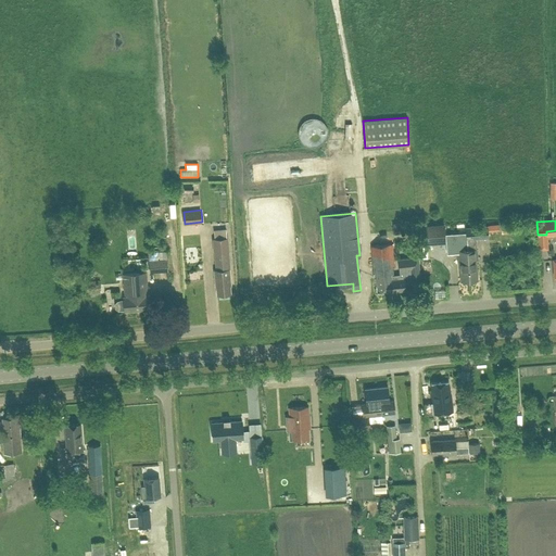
[(392,224),(393,235),(402,234),(401,223),(392,224)]
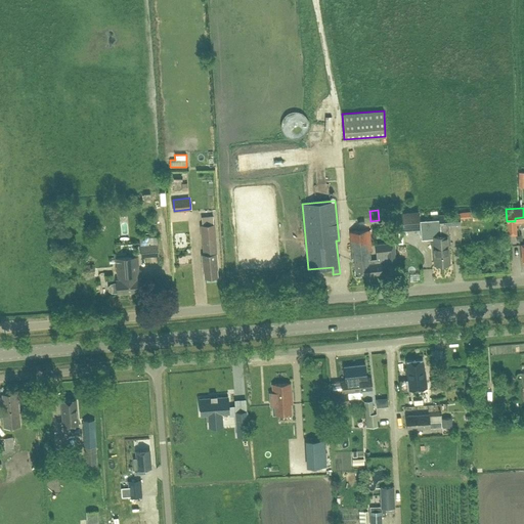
[(472,220),(485,219),(484,211),(472,212),(472,220)]
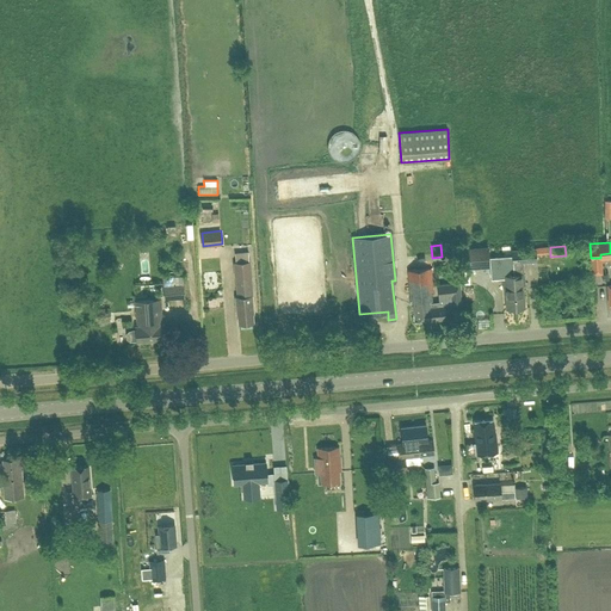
[(487,247),(460,248),(461,266),(488,264),(487,247)]
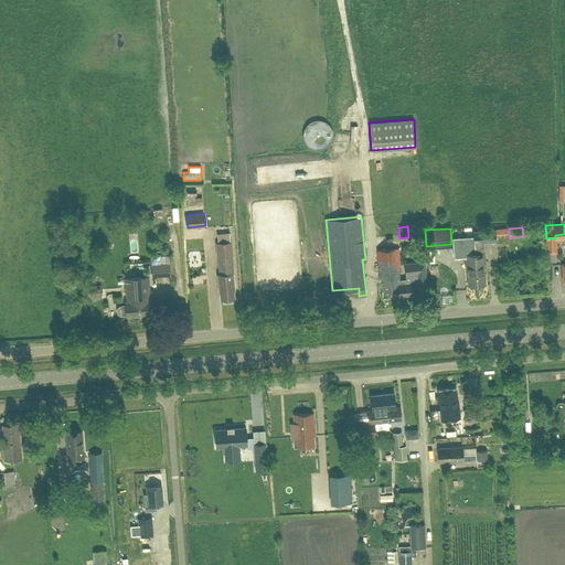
[(476,274),(476,284),(484,284),(483,263),(484,263),(482,242),(496,241),(494,230),(472,231),(472,235),(475,272),(477,270),(477,274),(476,274)]
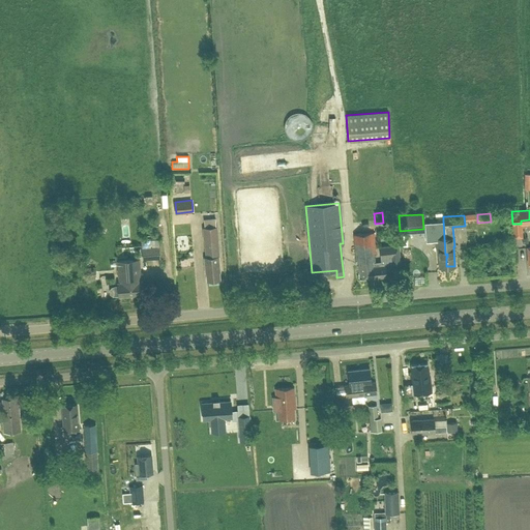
[(424,241),(435,240),(436,248),(437,247),(439,267),(446,266),(446,257),(447,257),(447,254),(445,255),(443,221),(423,222),(424,241)]
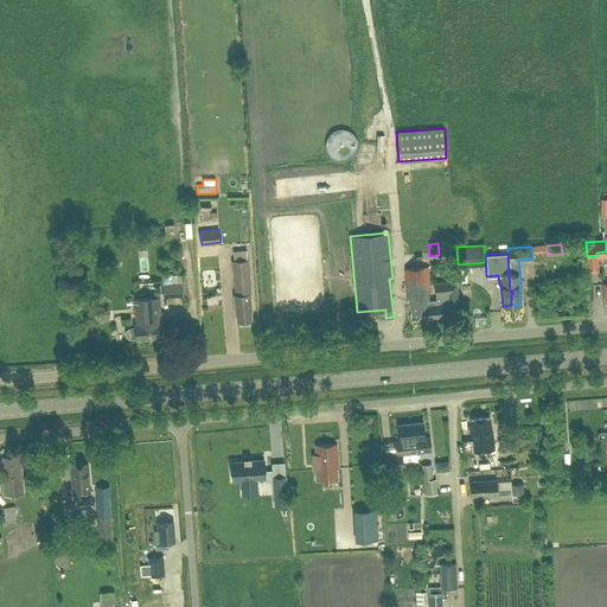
[(235,275),(237,293),(232,293),(235,312),(236,312),(236,320),(251,319),(250,311),(251,311),(250,292),(248,274),(247,260),(234,261),(235,275)]
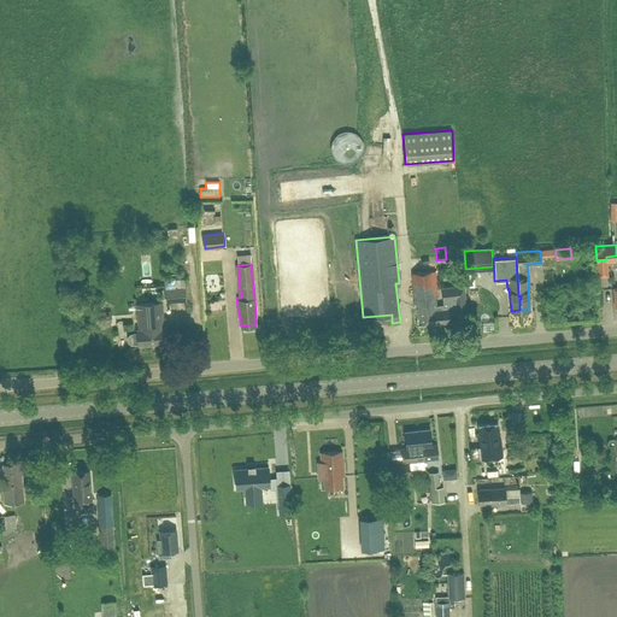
[(554,269),(544,272),(547,283),(558,280),(554,269)]
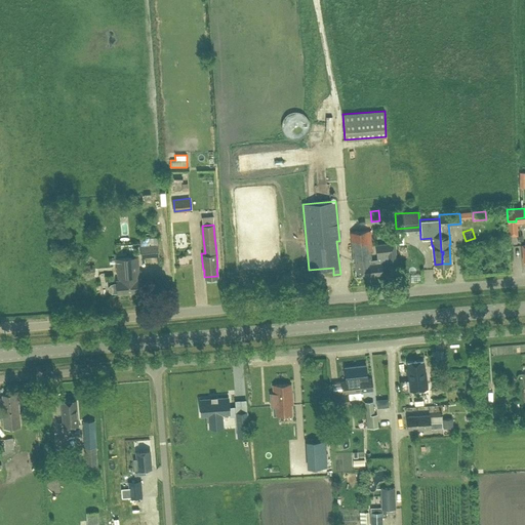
[(374,273),(372,258),(370,230),(350,232),(353,261),(354,261),(356,275),(374,273)]
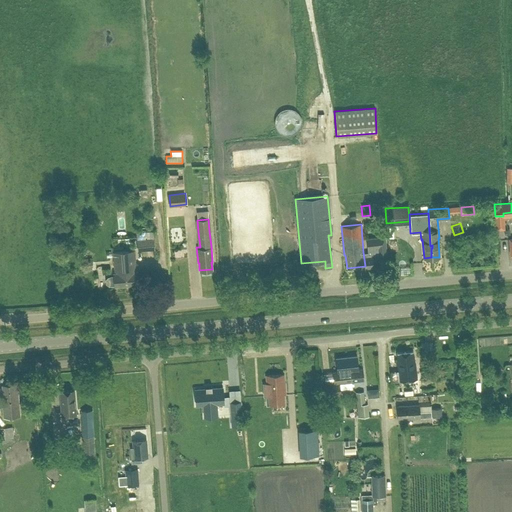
[(136,232),(138,250),(147,249),(147,250),(152,249),(154,248),(152,230),(136,232)]
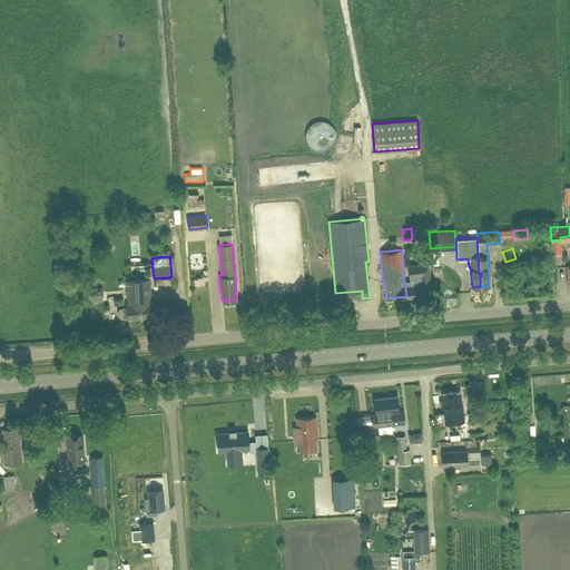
[(206,272),(206,258),(195,258),(194,272),(206,272)]
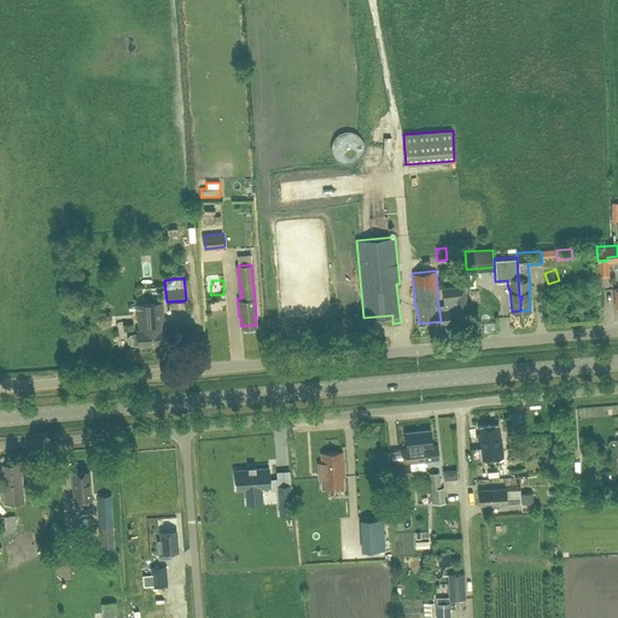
[(441,321),(453,320),(452,313),(454,312),(460,308),(459,305),(468,305),(466,284),(444,286),(447,304),(438,304),(441,321)]
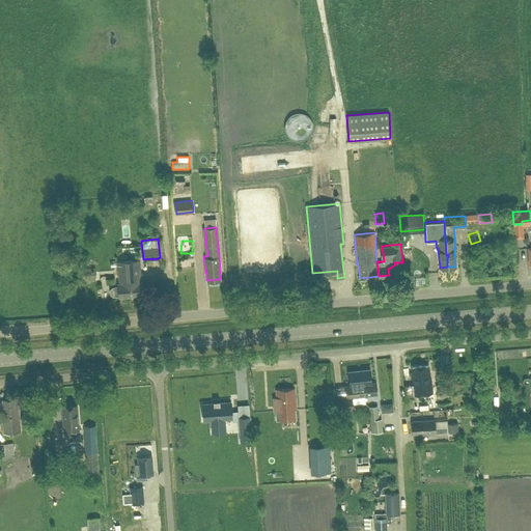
[(113,296),(116,297),(118,297),(144,294),(143,281),(141,281),(139,259),(117,261),(119,283),(118,283),(118,286),(115,286),(112,287),(110,289),(110,295),(113,296)]
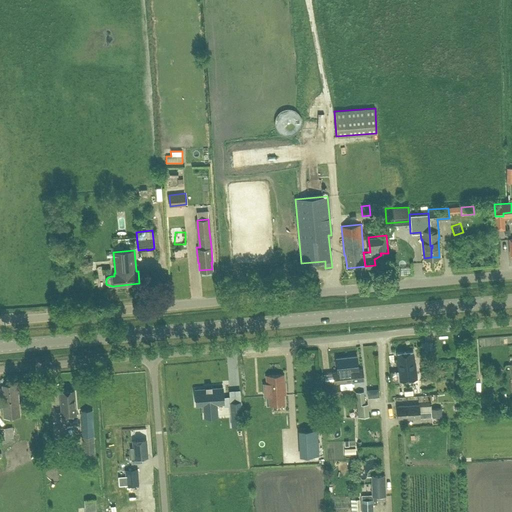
[(92,266),(92,258),(81,259),(82,267),(92,266)]
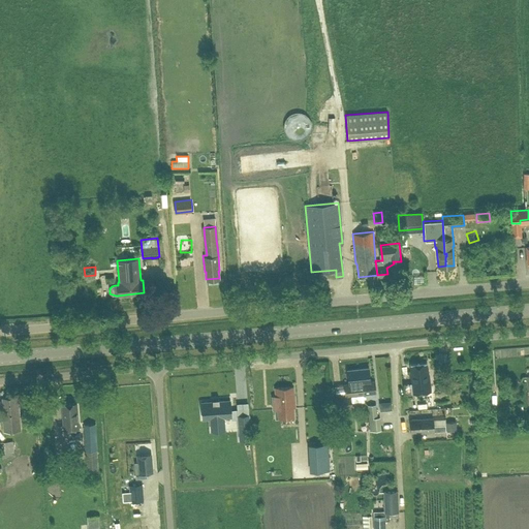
[(404,394),(430,392),(429,380),(428,371),(427,362),(409,364),(410,373),(409,373),(410,382),(403,383),(404,394)]
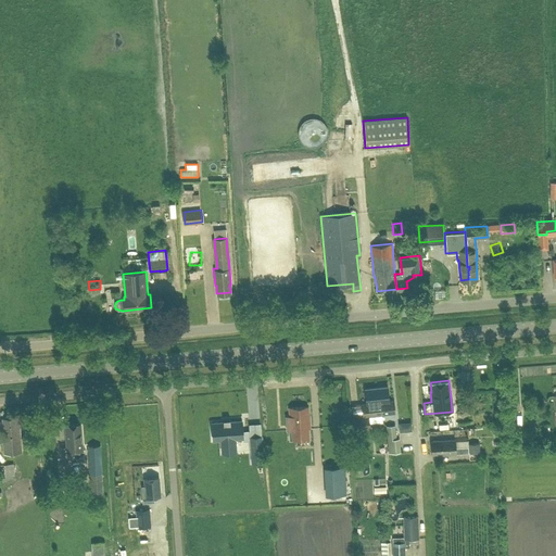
[(376,387),(378,414),(394,412),(393,400),(389,401),(387,386),(376,387)]
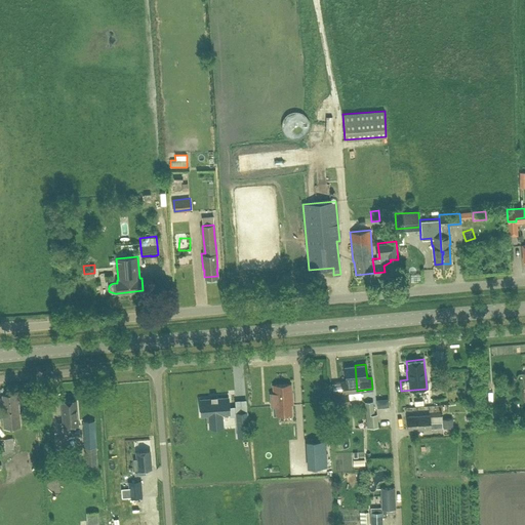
[(357,391),(355,365),(344,366),(346,380),(341,380),(342,393),(330,394),(332,405),(349,403),(348,392),(357,391)]
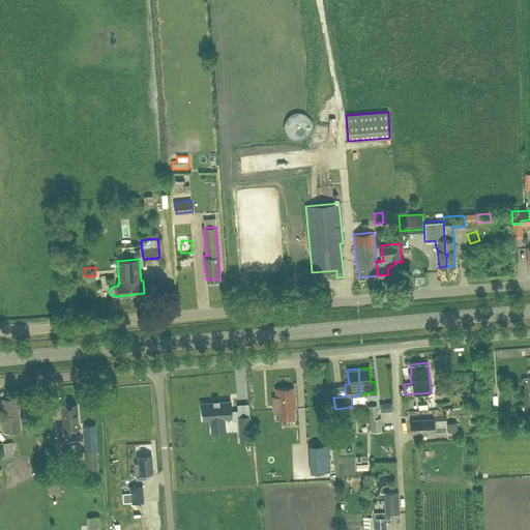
[(272,396),(272,403),(272,409),(274,409),(275,418),(294,417),(294,412),(295,412),(295,411),(294,411),(293,408),(295,408),(295,396),(294,396),(294,387),(274,388),(275,396),(272,396)]
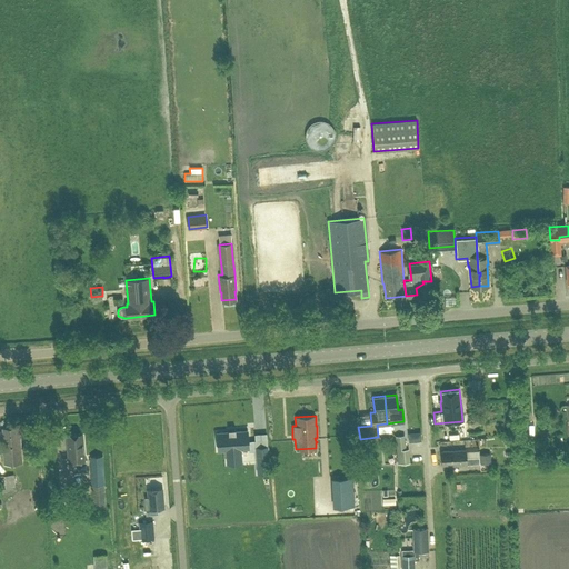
[(3,462),(21,461),(19,426),(1,427),(3,445),(1,445),(3,462)]
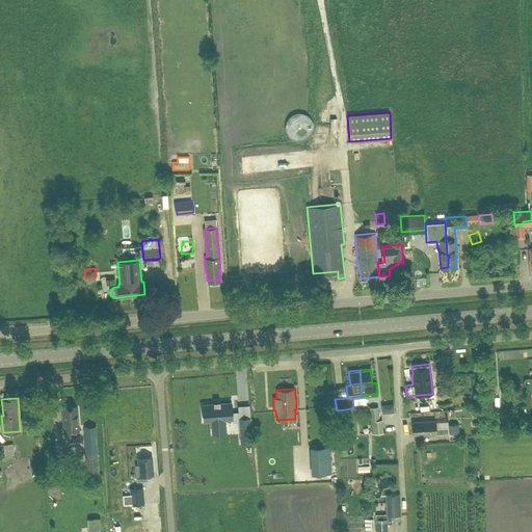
[(213,403),(202,404),(204,421),(211,421),(212,426),(212,429),(225,428),(224,425),(224,420),(233,419),(232,408),(232,405),(231,402),(219,403),(219,401),(213,401),(213,403)]
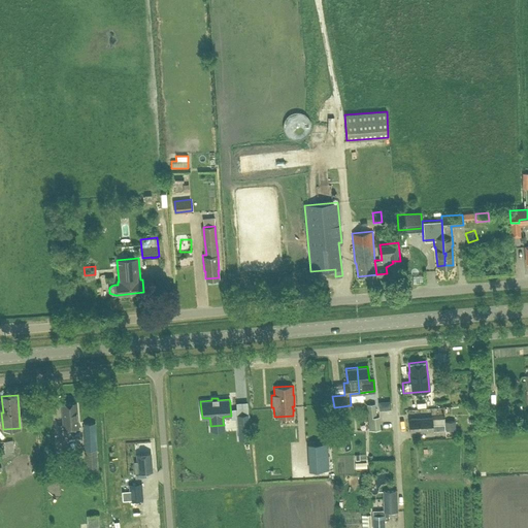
[(63,428),(78,427),(76,401),(61,402),(63,428)]
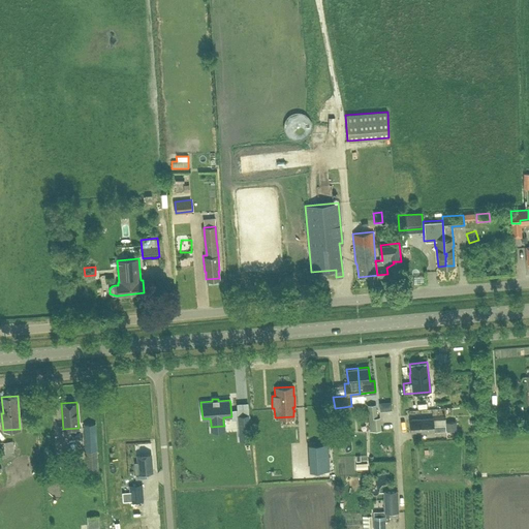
[(377,416),(376,404),(367,405),(369,431),(381,430),(380,416),(377,416)]
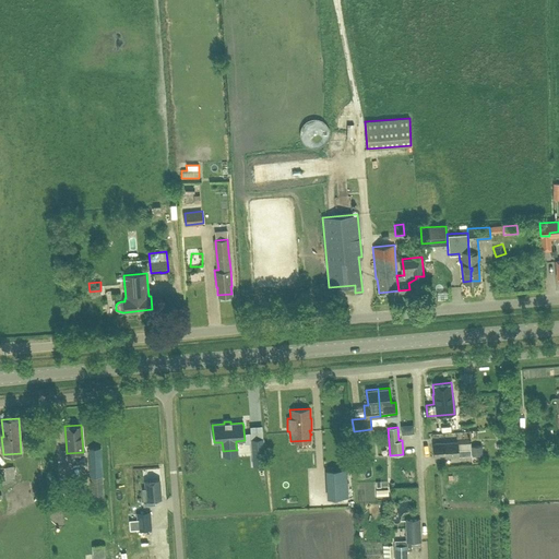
[(263,438),(250,439),(252,465),(264,464),(263,438)]
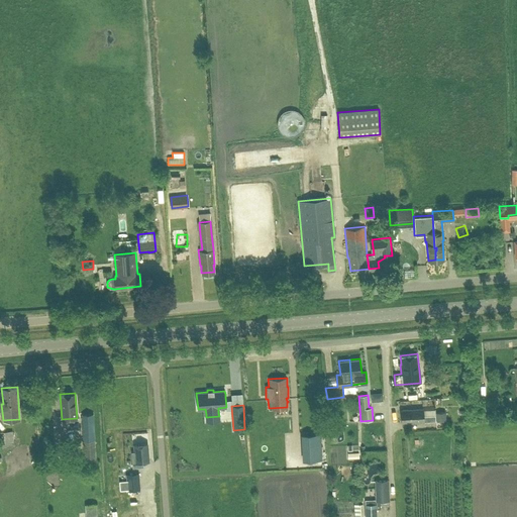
[(423,421),(435,420),(435,415),(423,415),(423,408),(401,409),(402,422),(423,422),(423,421)]
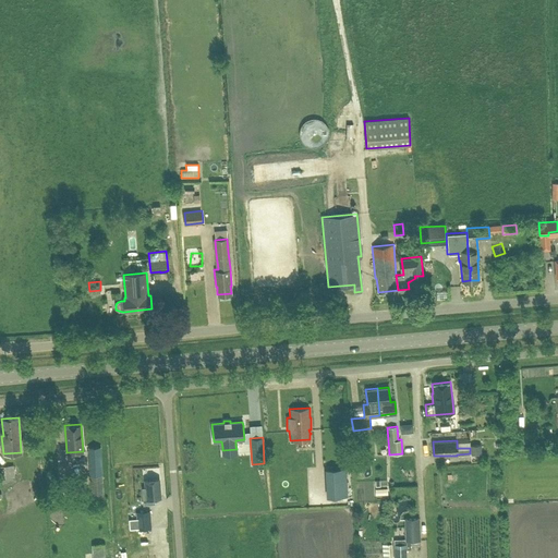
[(294,445),(275,445),(275,455),(294,456),(294,445)]
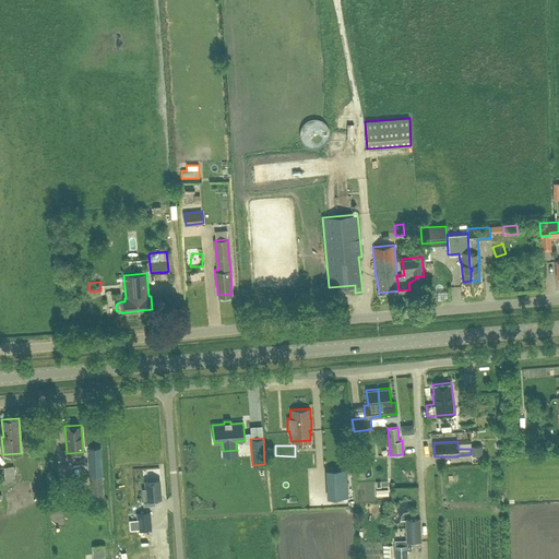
[(471,447),(472,462),(482,461),(482,445),(471,447)]
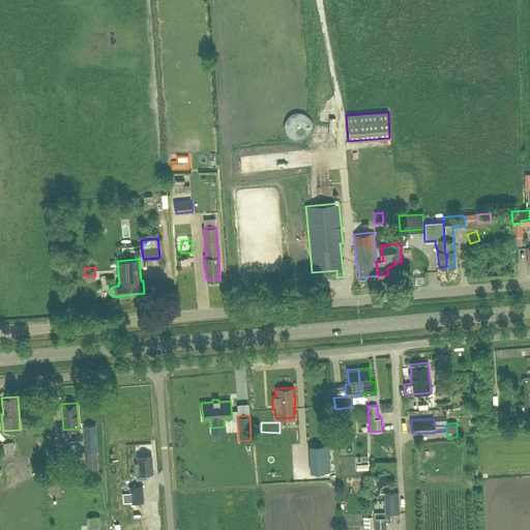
[(97,471),(96,451),(95,423),(83,424),(85,460),(86,460),(86,472),(97,471)]
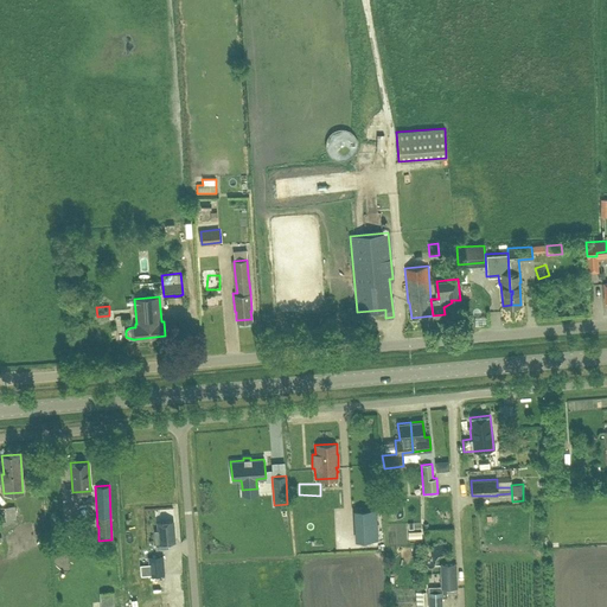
[(248,508),(248,497),(232,498),(234,508),(248,508)]
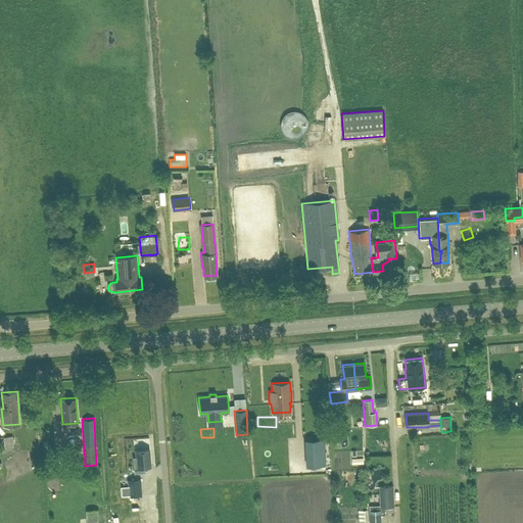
[(14,435),(0,435),(0,450),(14,450),(14,435)]
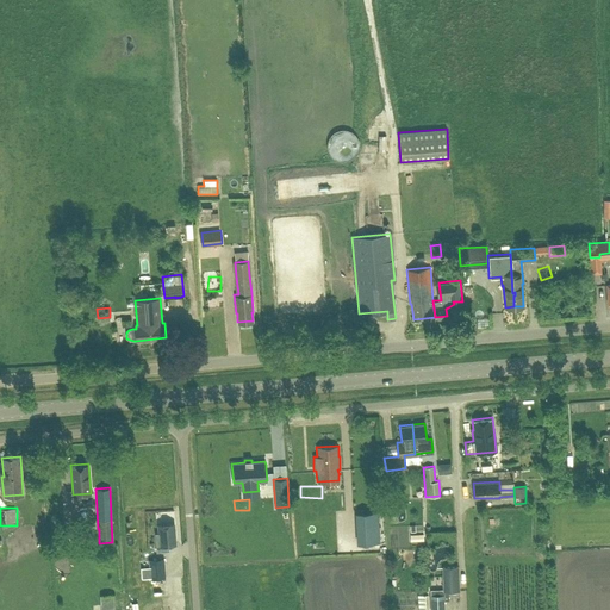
[(369,521),(358,521),(359,542),(378,542),(377,514),(369,514),(369,521)]
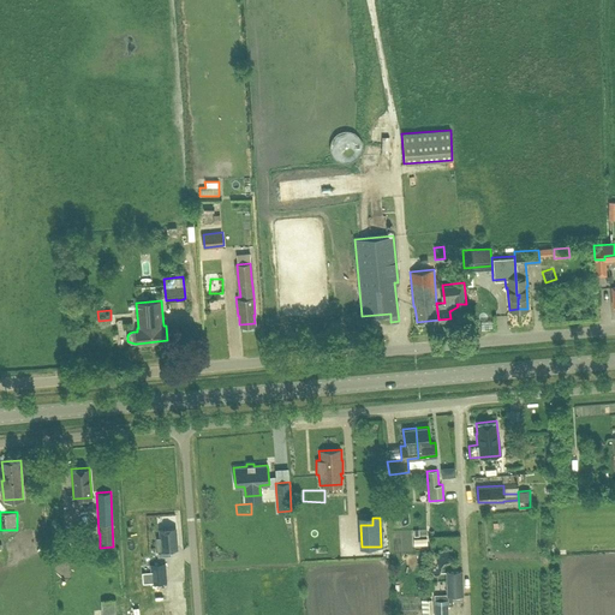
[(159,527),(160,538),(156,538),(157,556),(171,555),(169,549),(177,549),(175,526),(159,527)]
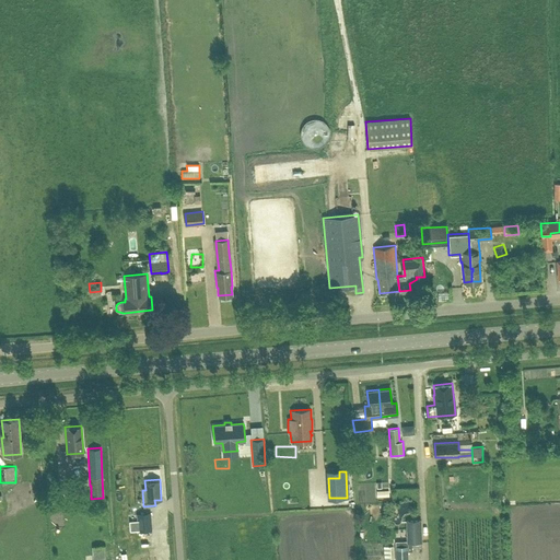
[(138,531),(151,529),(150,512),(137,513),(138,531)]
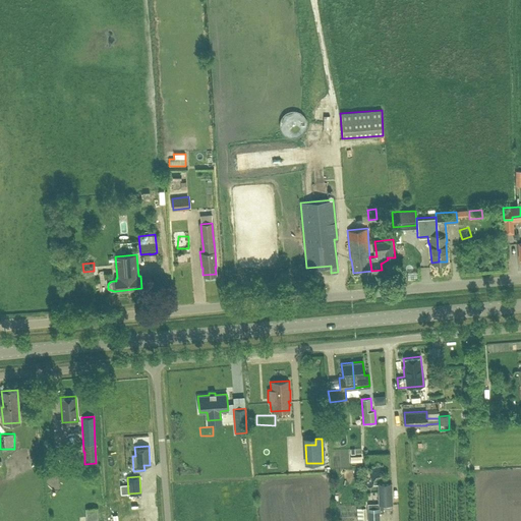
[(383,505),(392,504),(391,483),(378,484),(379,508),(367,509),(367,520),(379,520),(379,513),(383,513),(383,505)]
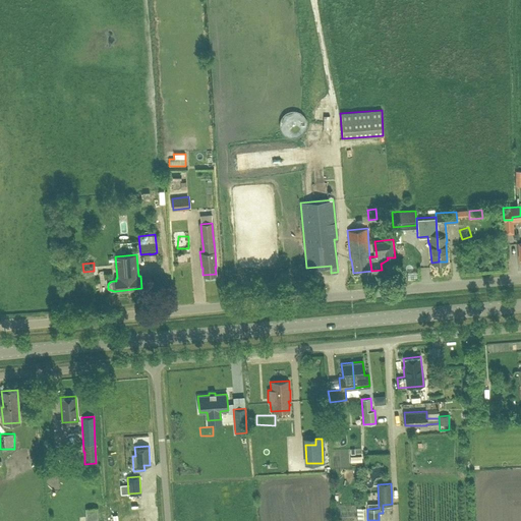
[(85,509),(85,520),(98,520),(97,509),(85,509)]
